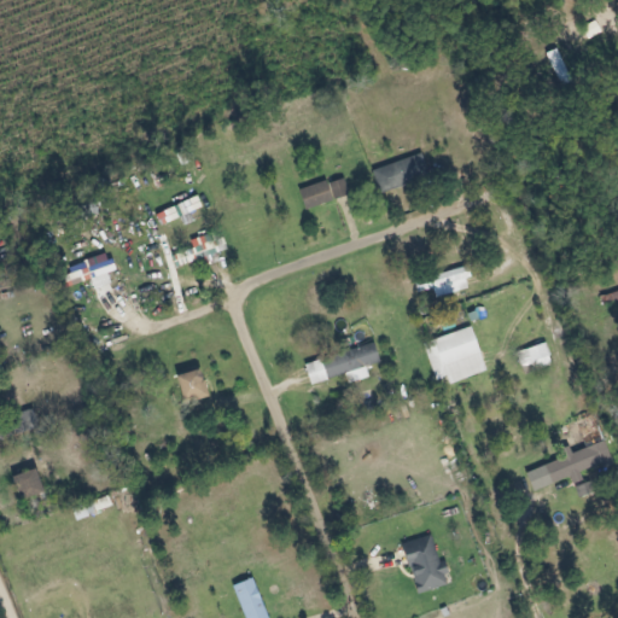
[(430,179),(424,156),(374,169),(380,191),(430,179)]
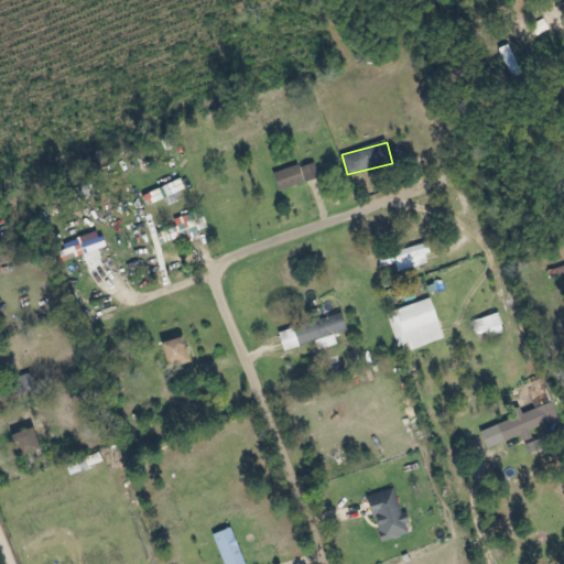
[(299,165),(273,174),(280,193),(320,179),(315,163),(300,169),(299,165)]
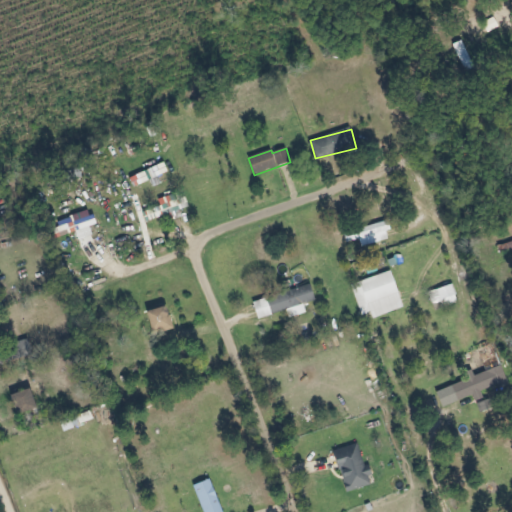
[(168,172),(164,163),(130,178),(135,189),(157,179),(157,177),(168,172)]
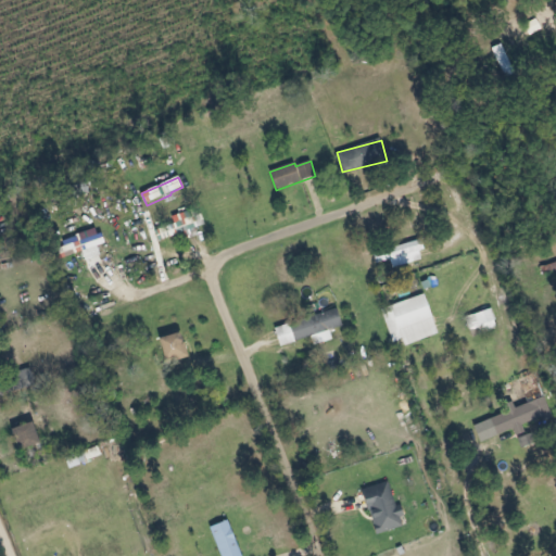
[(174,225),(166,227),(171,237),(202,226),(197,209),(172,217),(174,225)]
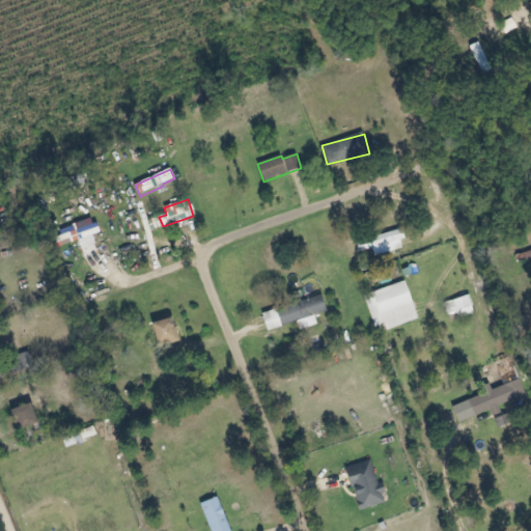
[(79,241),(82,250),(96,245),(93,235),(99,233),(94,220),(52,233),(57,248),(79,241)]
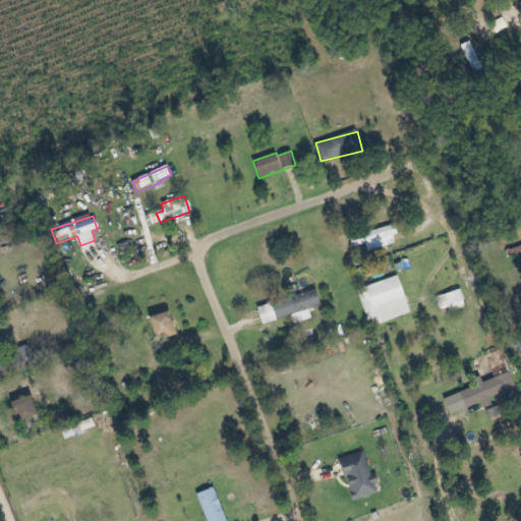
[(358,290),(367,321),(378,317),(380,325),(411,314),(399,277),(358,290)]
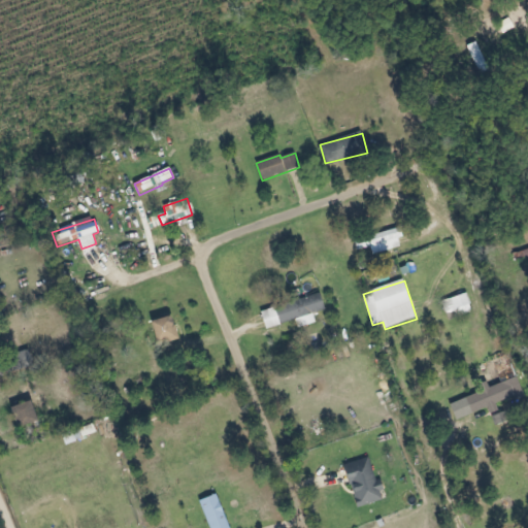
[(261,310),(266,329),(303,320),(305,327),(316,324),(314,315),(326,310),(322,295),(261,310)]
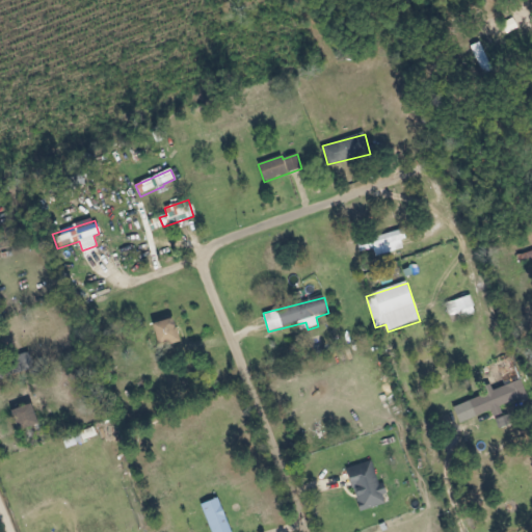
[(159,347),(181,340),(174,318),(152,325),(159,347)]
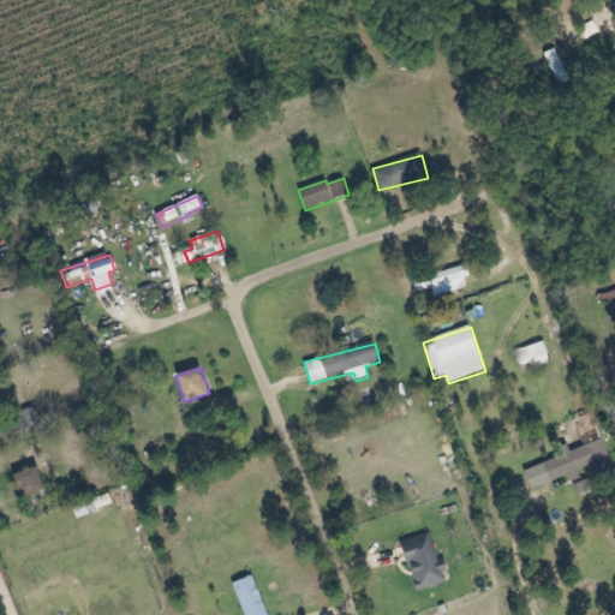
[(566,422),(574,446),(549,454),(551,463),(525,471),(531,490),(566,478),(567,484),(581,479),(579,472),(610,461),(593,412),(566,422)]
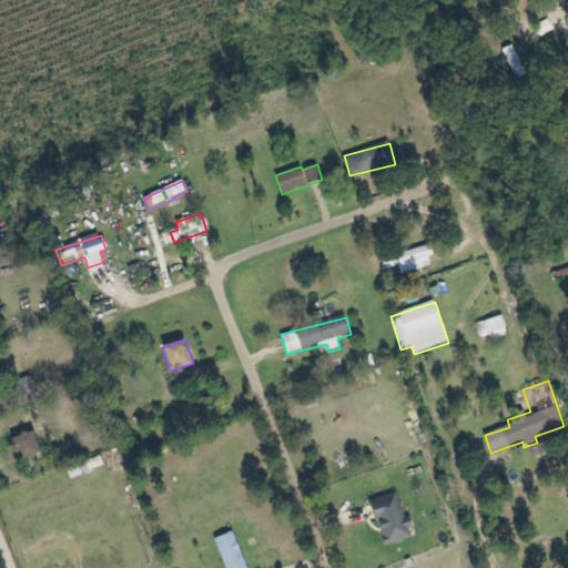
[(11,440),(19,462),(41,453),(33,432),(11,440)]
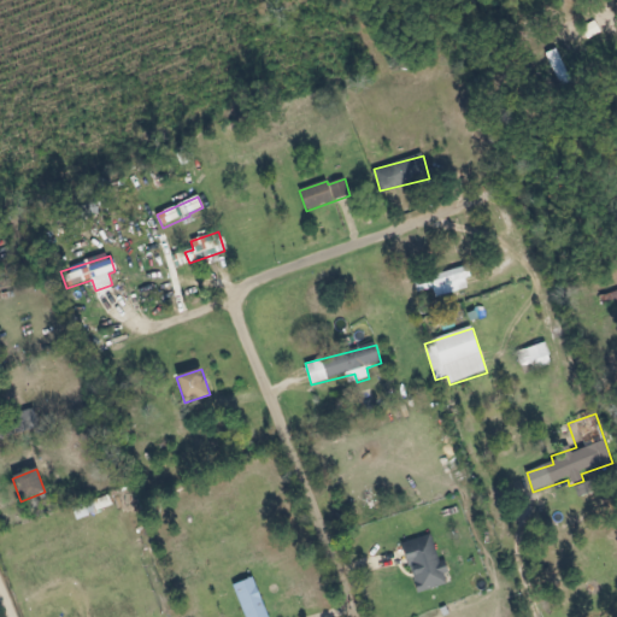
[(433,535),(401,545),(419,595),(447,585),(444,575),(446,574),(433,535)]
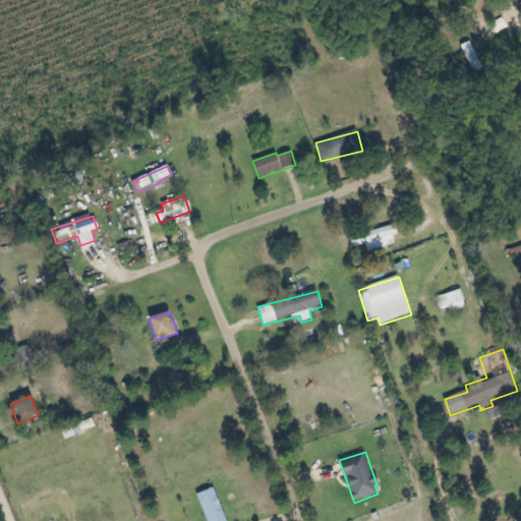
[(196,496),(207,520),(226,520),(214,488),(196,496)]
